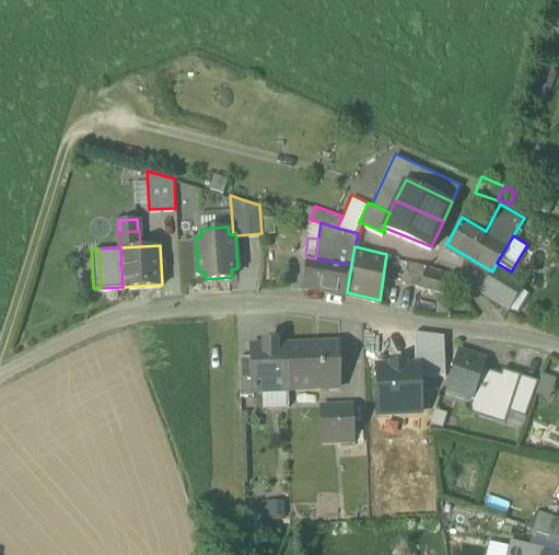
[(304,285),(347,292),(351,265),(315,258),(309,257),(304,285)]
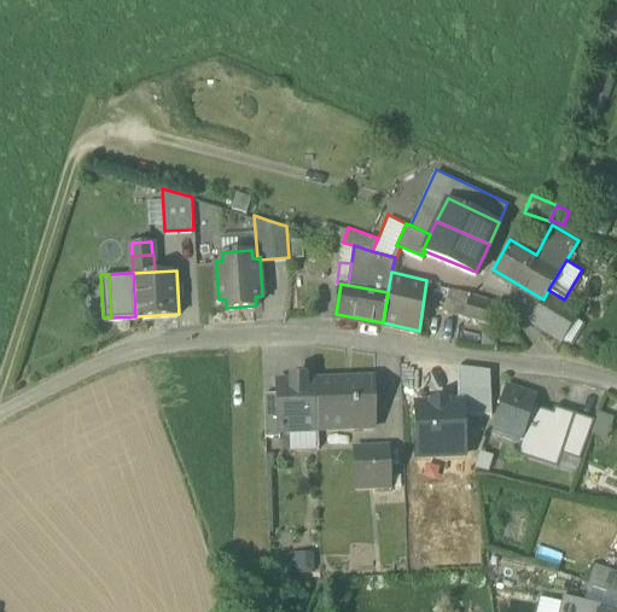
[(443,308),(464,313),(471,291),(450,286),(443,308)]
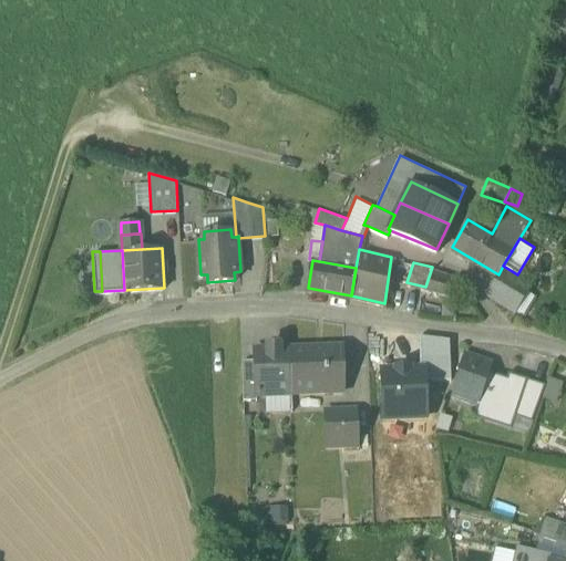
[(487,291),(515,309),(527,288),(531,282),(517,274),(503,266),(498,274),(487,291)]
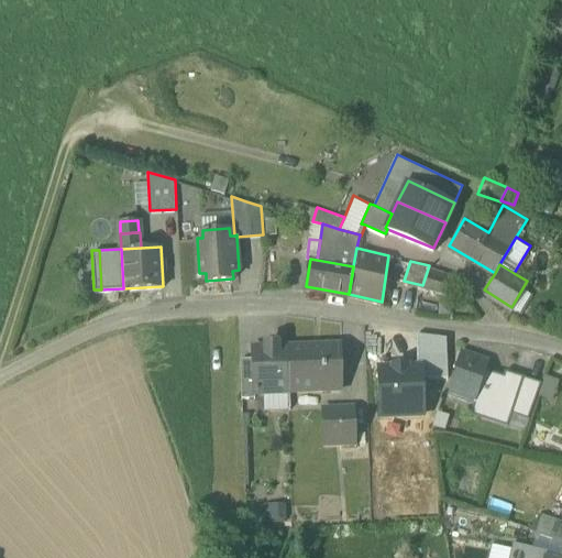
[(422,285),(445,292),(452,273),(431,266),(429,265),(422,285)]
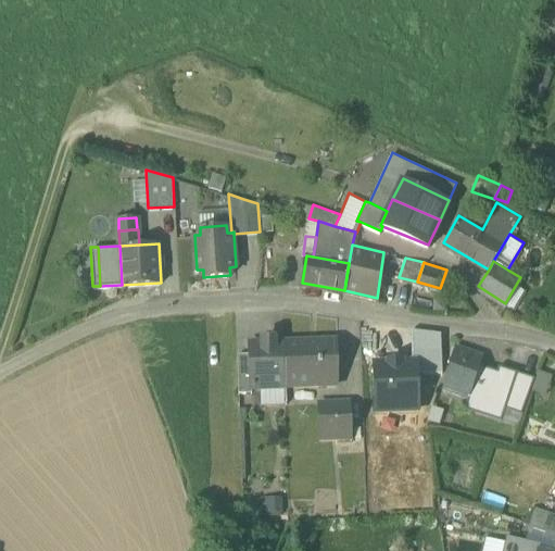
[(517,283),(505,303),(515,309),(527,288),(517,283)]
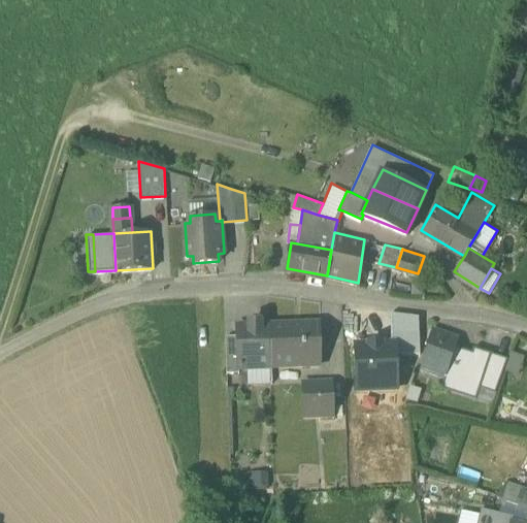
[(391,311),(392,341),(395,341),(396,352),(420,351),(419,315),(391,311)]
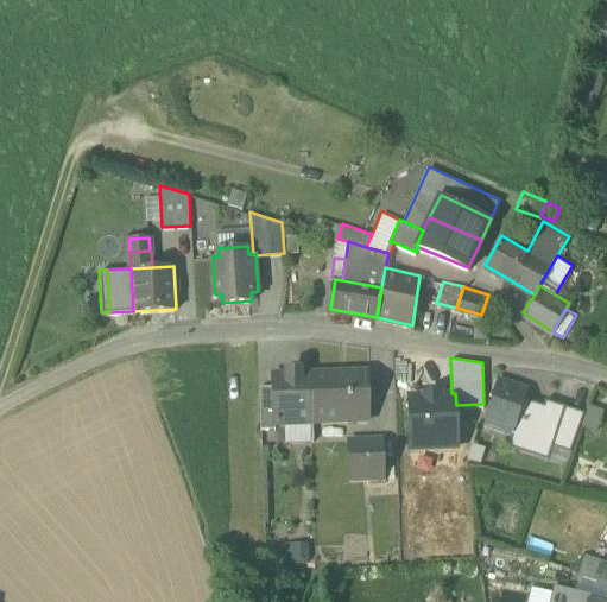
[(367,369),(310,372),(313,420),(368,418),(367,369)]
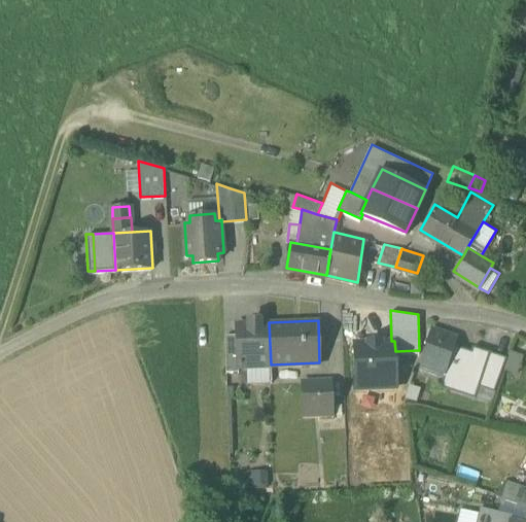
[(246,364),(271,364),(269,322),(260,322),(250,322),(238,322),(239,364),(246,364)]
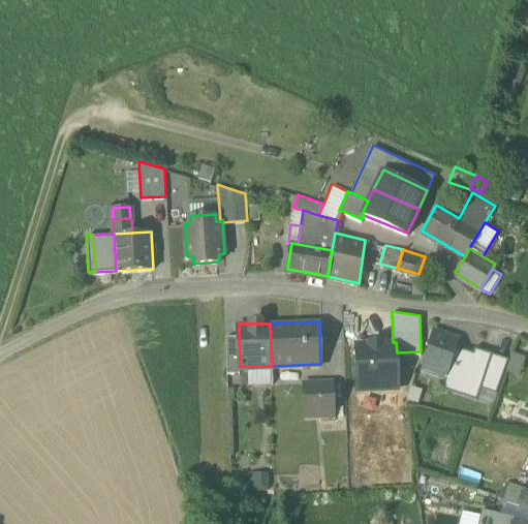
[(422,368),(446,376),(456,348),(460,335),(434,326),(422,368)]
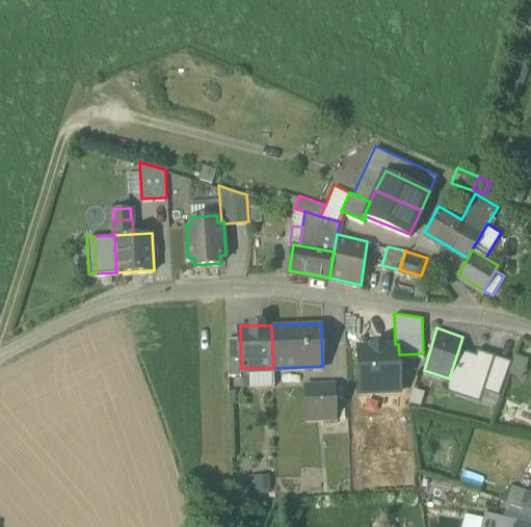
[(229,337),(230,374),(241,373),(240,336),(229,337)]
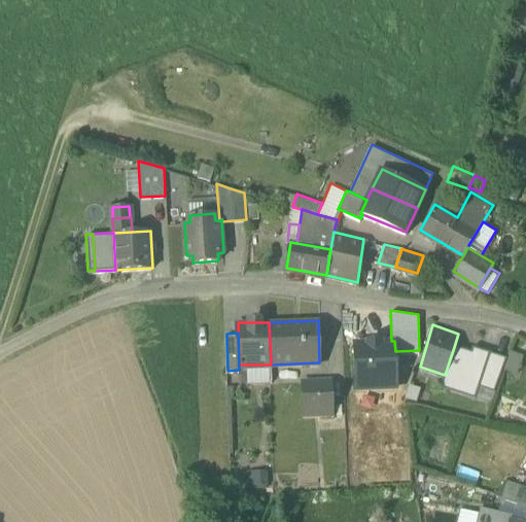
[(369,342),(355,342),(357,385),(396,384),(395,351),(394,341),(391,341),(381,342),(381,339),(369,339),(369,342)]
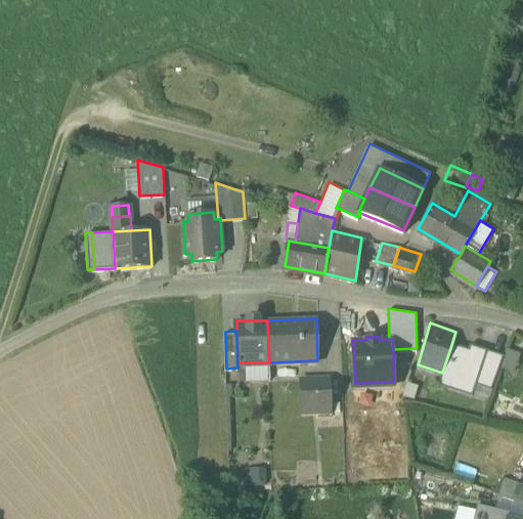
[(467,350),(451,345),(442,373),(439,380),(458,386),(463,372),(476,377),(485,347),(470,342),(467,350)]
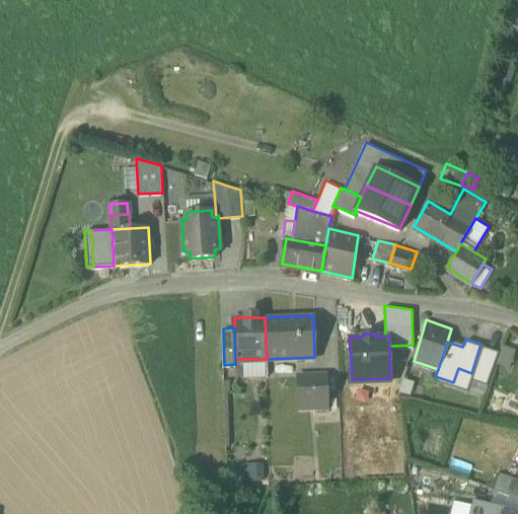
[(499,350),(481,344),(471,373),(469,378),(472,379),(487,383),(499,350)]
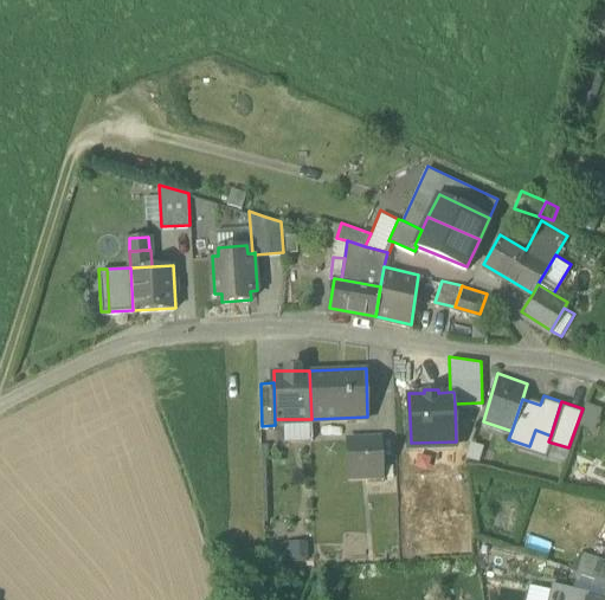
[(311,419),(283,419),(284,439),(311,438),(311,419)]
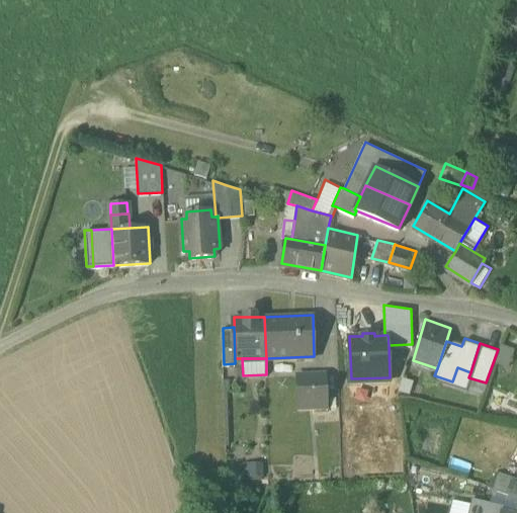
[(433,378),(467,390),(471,378),(468,377),(470,372),(457,367),(452,381),(434,375),(433,378)]
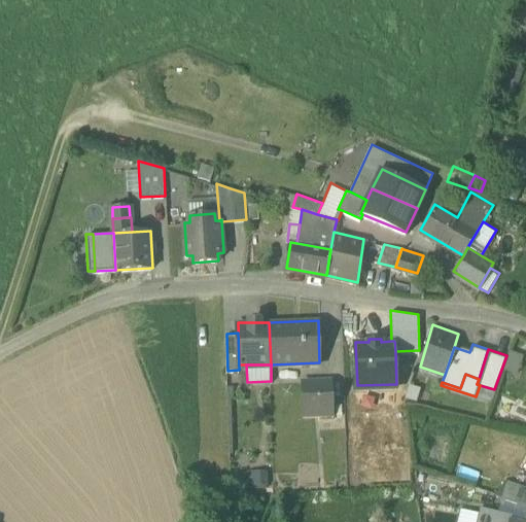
[(303,379),(304,415),(320,414),(319,379),(303,379)]
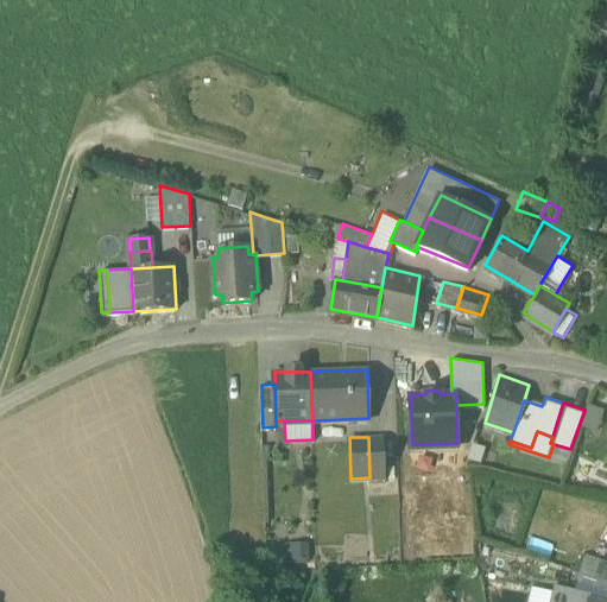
[(368,437),(370,477),(385,477),(384,437),(368,437)]
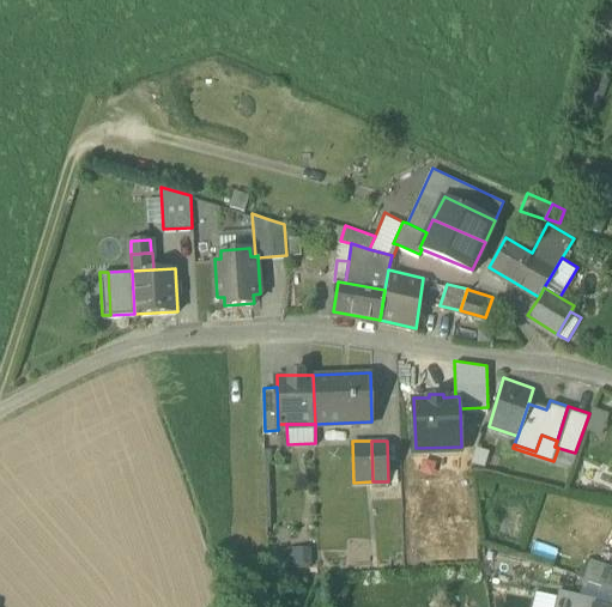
[(308,544),(279,544),(280,564),(309,564),(308,544)]
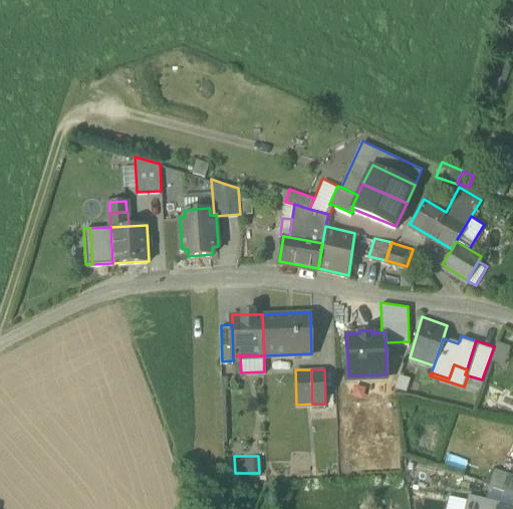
[(512,475),(496,469),(491,483),(512,491),(512,475)]
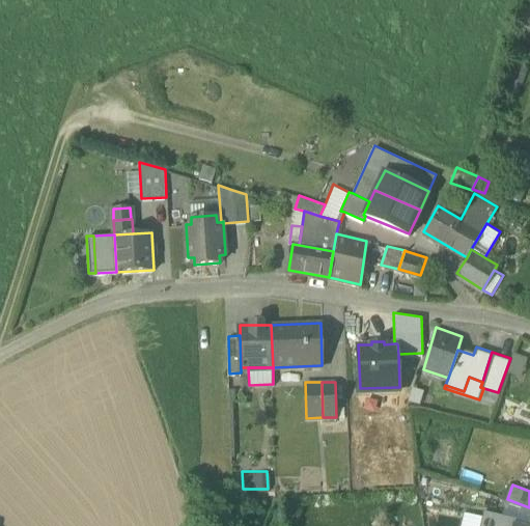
[(483,515),(479,525),(512,525),(529,525),(529,521),(518,519),(518,517),(484,509),(483,515)]
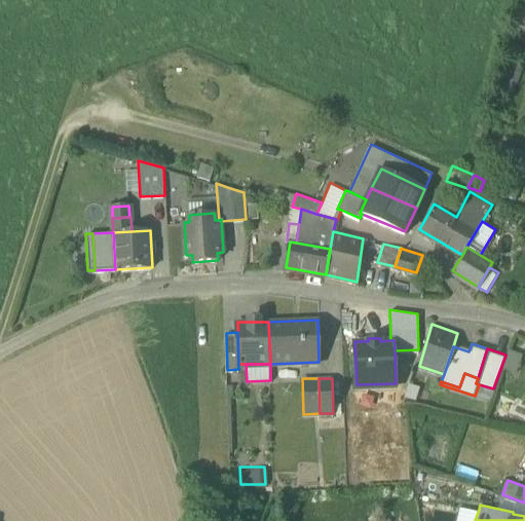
[(460,506),(456,520),(475,520),(479,510),(460,506)]
